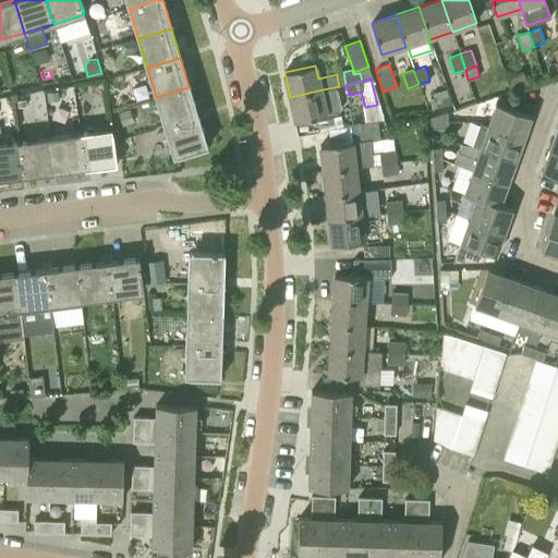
[(165,125),(197,116),(189,87),(156,97),(165,125)]
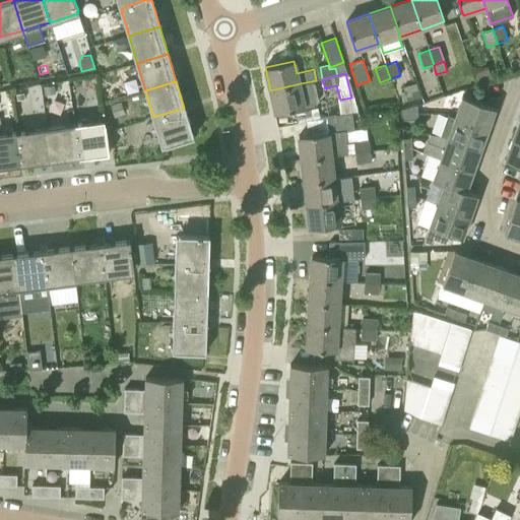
[(312,81),(301,83),(270,90),(275,113),(306,106),(317,104),(312,81)]
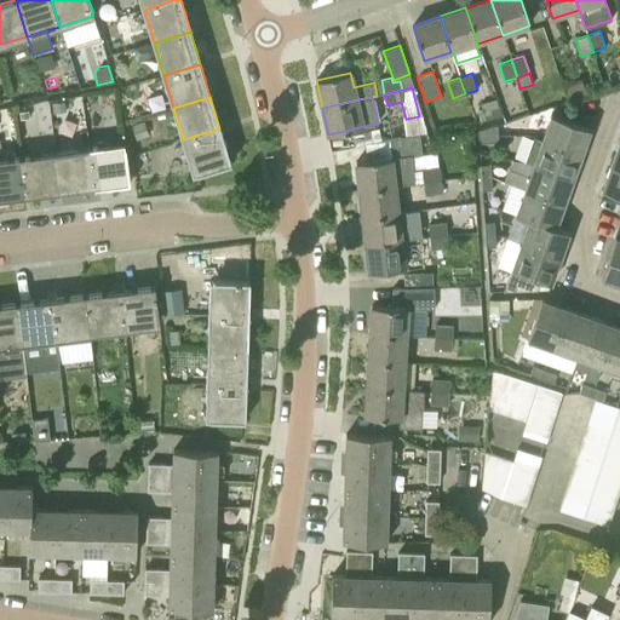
[(481,103),(486,120),(500,115),(495,98),(481,103)]
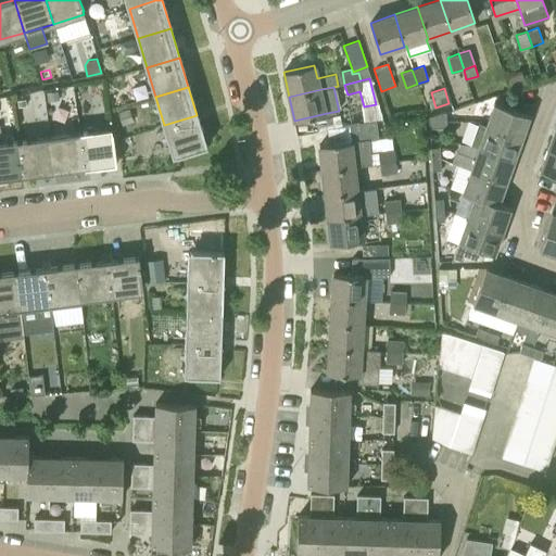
[(59,100),(58,90),(46,92),(47,101),(59,100)]
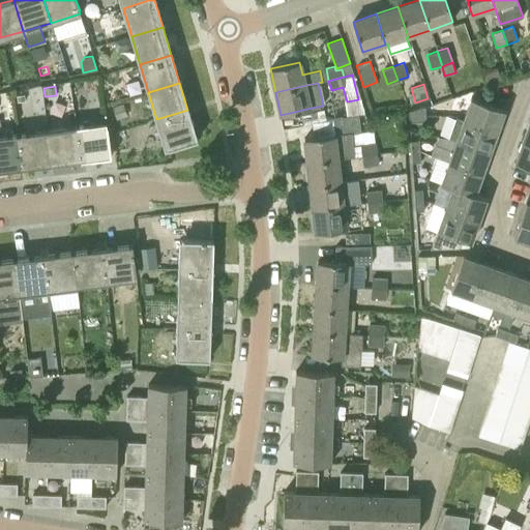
[(26,101),(24,90),(13,92),(16,102),(26,101)]
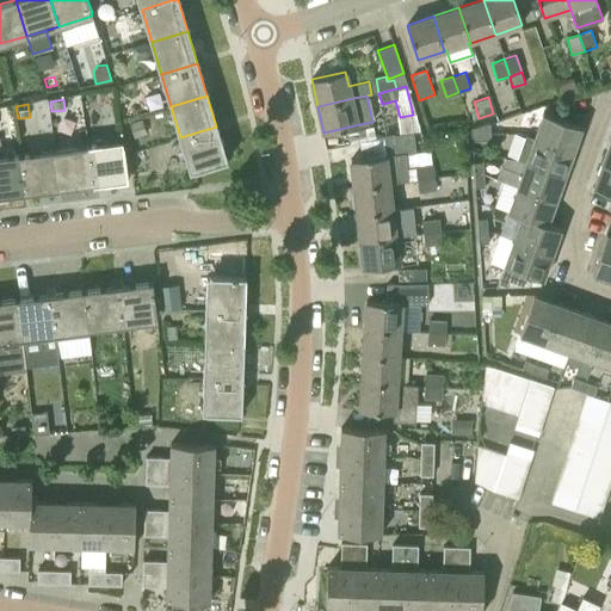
[(532,137),(573,152),(581,127),(542,112),(532,137)]
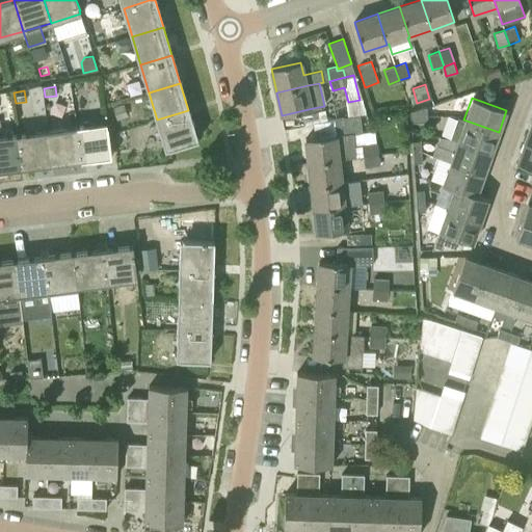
[(127,116),(125,104),(112,107),(115,120),(127,116)]
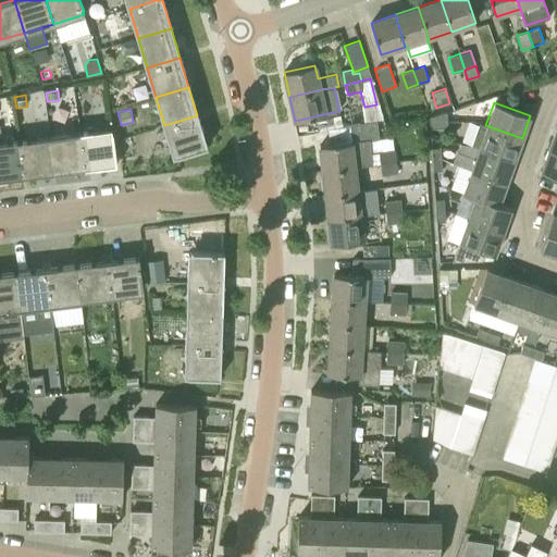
[(438,114),(440,127),(447,126),(446,112),(438,114)]
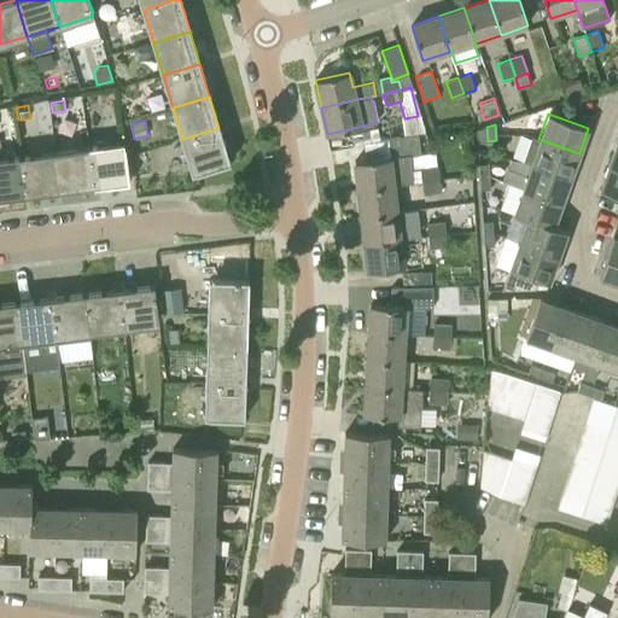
[(477,141),(488,141),(487,127),(477,129),(477,141)]
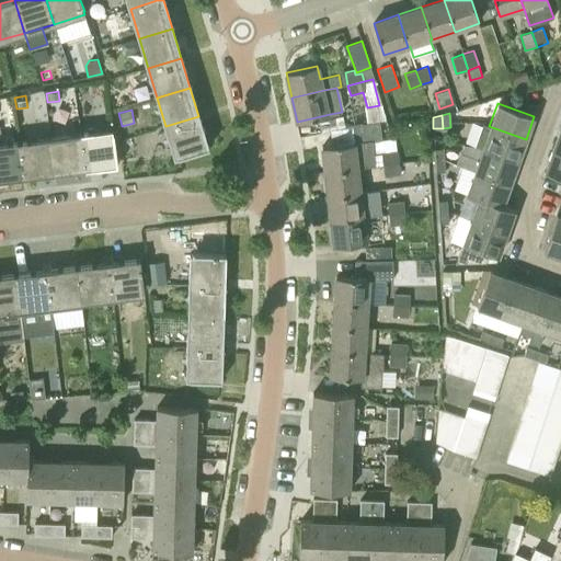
[(198,116),(165,126),(174,157),(178,156),(179,157),(209,147),(208,146),(207,146),(198,116)]
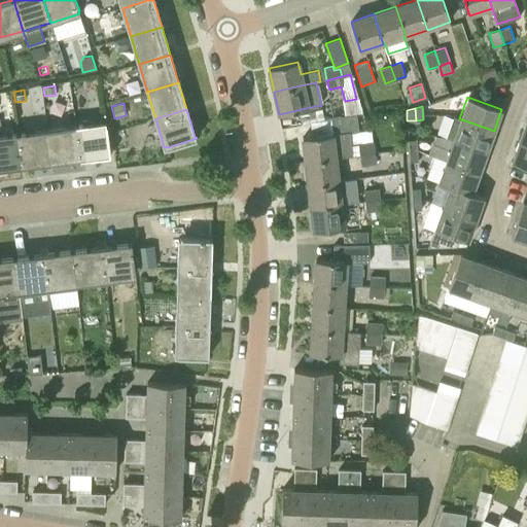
[(337,157),(359,154),(375,152),(374,141),(351,143),(350,133),(358,131),(356,114),(330,117),(332,134),(303,138),(305,161),(337,157)]
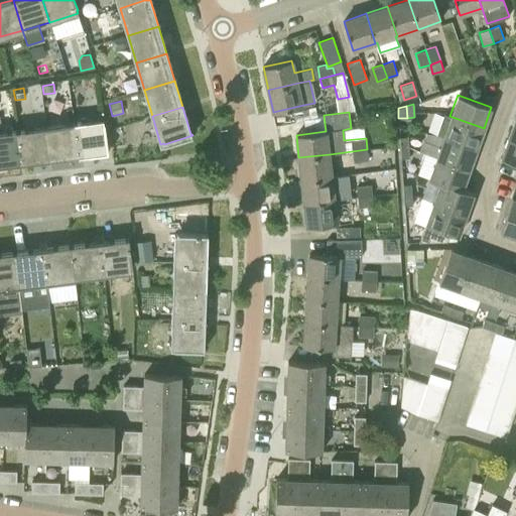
[(442,136),(477,148),(484,128),(449,116),(442,136)]
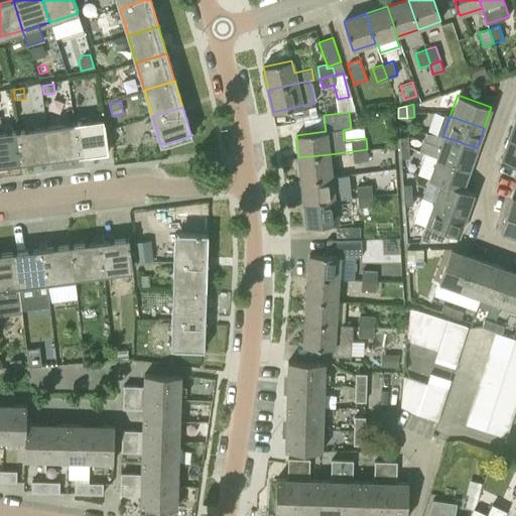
[(74,122),(79,155),(107,151),(107,152),(108,152),(104,122),(103,119),(74,122)]
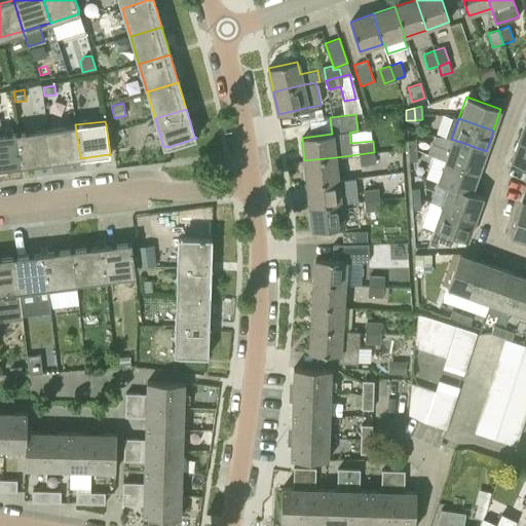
[(51,161),(80,158),(75,124),(46,128),(51,161)]
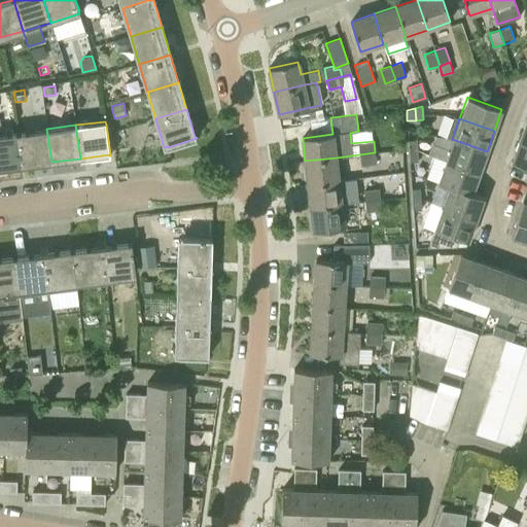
[(23,166),(51,162),(46,129),(18,132),(23,166)]
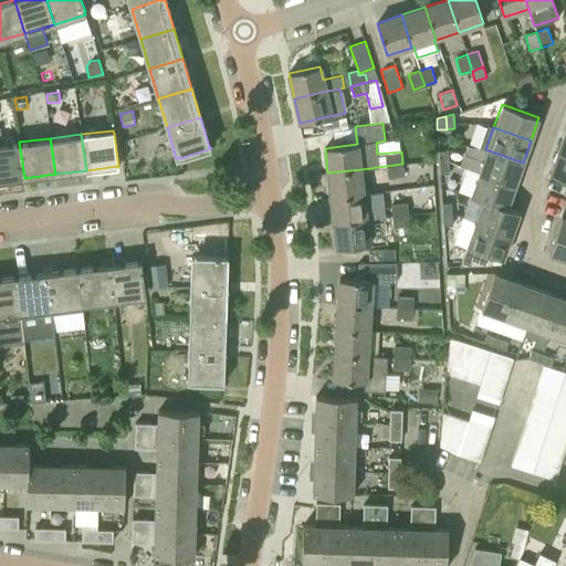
[(0,180),(24,178),(19,142),(0,144),(0,180)]
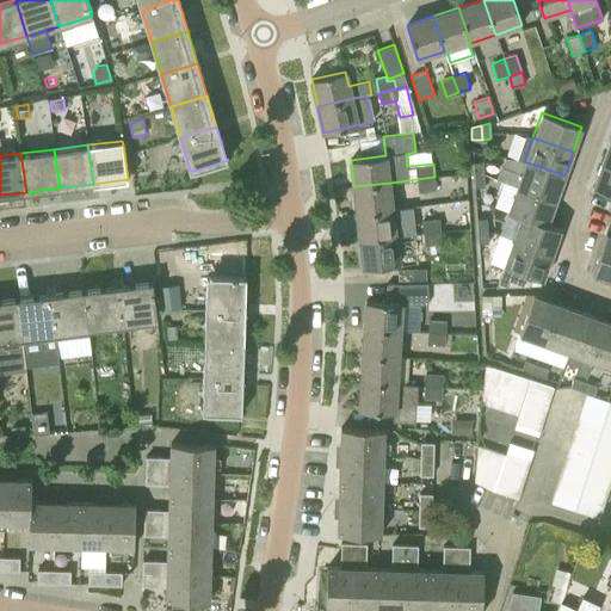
[(474,176),(483,174),(482,161),(473,162),(474,176)]
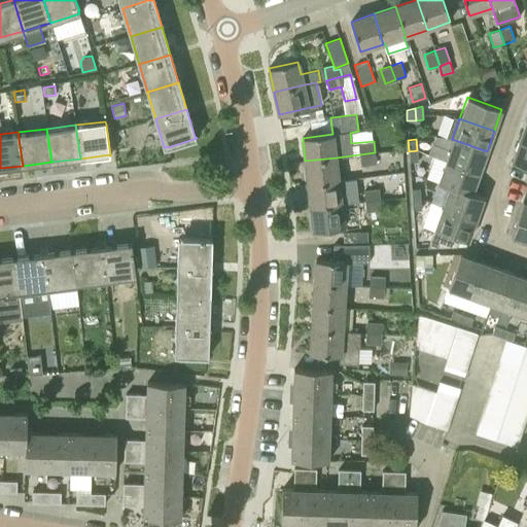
[(432,155),(446,161),(479,173),(487,151),(452,139),(449,148),(432,142),(428,153),(432,155)]
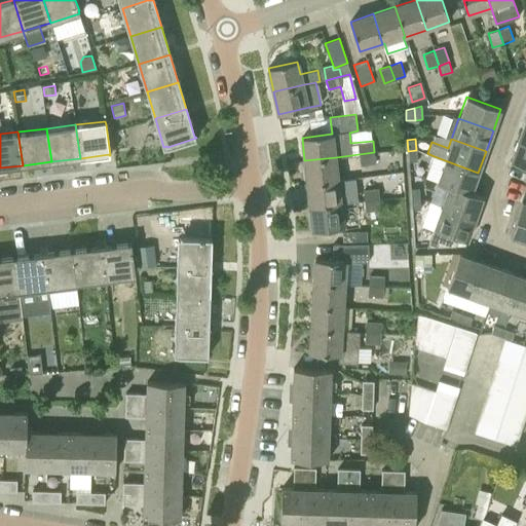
[(525,166),(525,142),(518,140),(511,161),(525,166)]
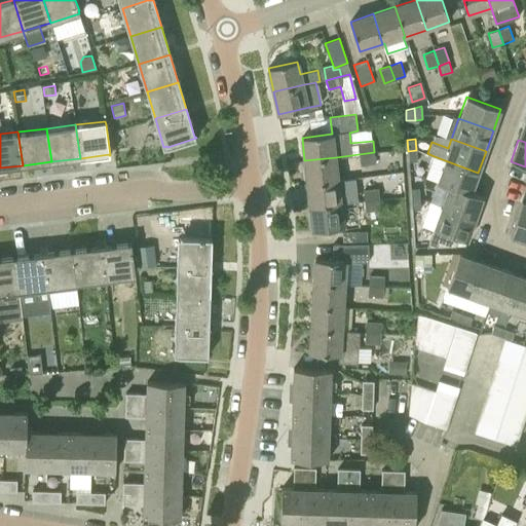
[(416,150),(408,151),(409,161),(417,160),(416,150)]
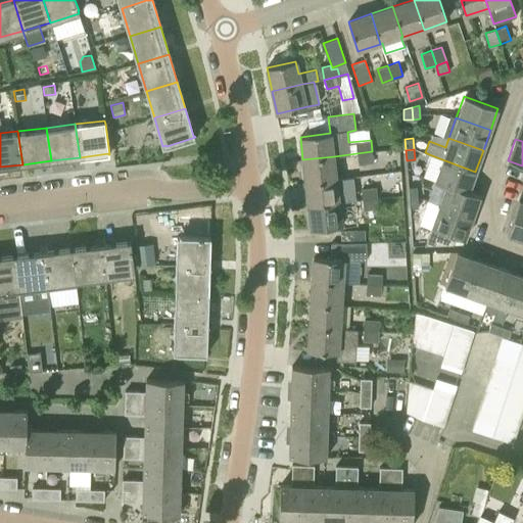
[(372,151),(357,153),(358,164),(373,162),(372,151)]
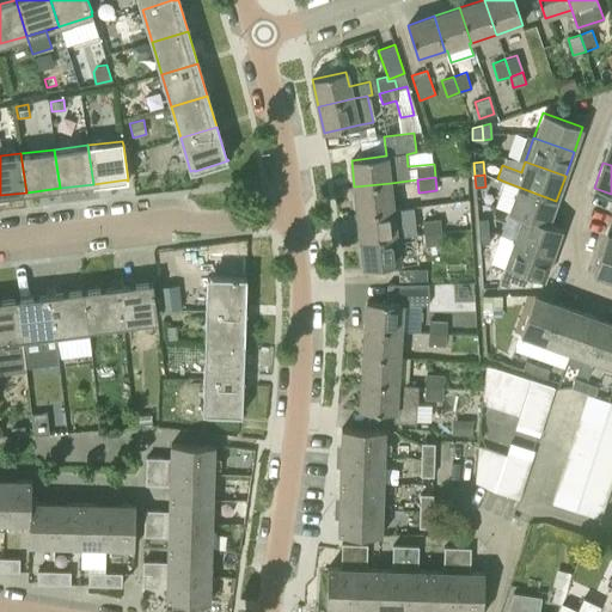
[(418,193),(417,179),(391,183),(354,187),(357,214),(395,209),(393,196),(418,193)]
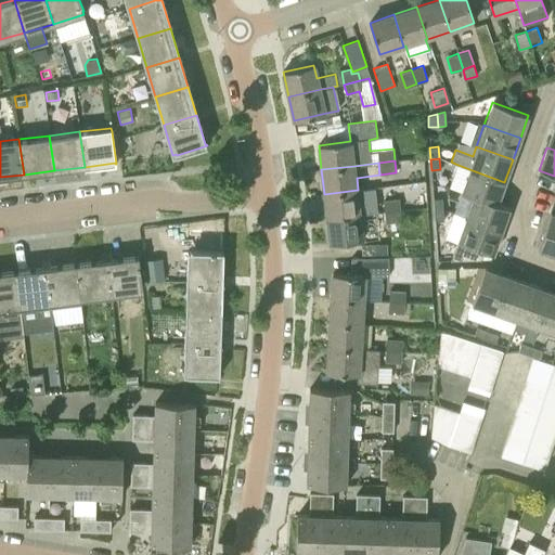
[(460,192),(472,196),(473,195),(497,204),(497,203),(504,182),(469,169),(455,164),(449,186),(461,191),(460,192)]
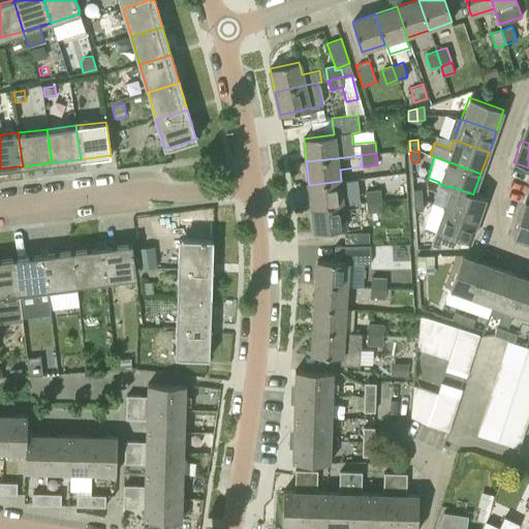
[(312,208),(344,205),(341,181),(309,185),(312,208)]
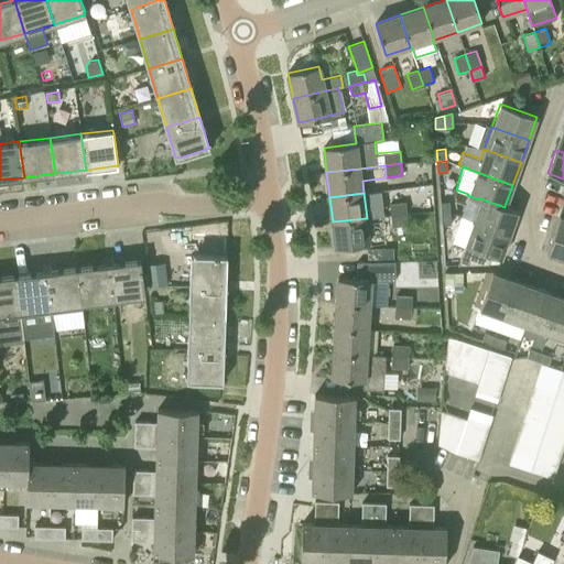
[(480,198),(479,199),(473,220),(509,235),(518,210),(505,206),(505,207),(480,198)]
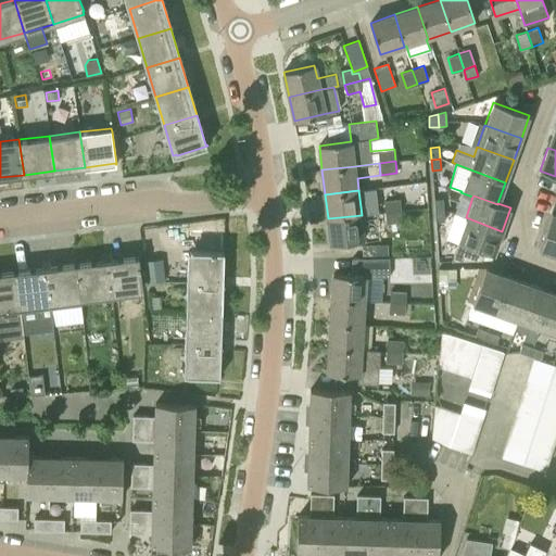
[(436,211),(443,210),(443,198),(434,199),(436,211)]
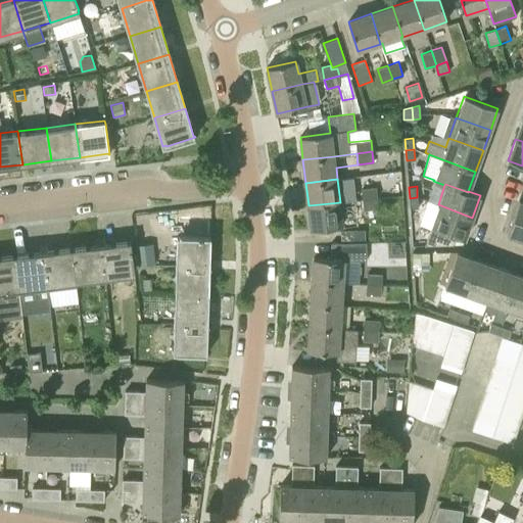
[(362,199),(377,197),(376,187),(361,188),(362,199)]
